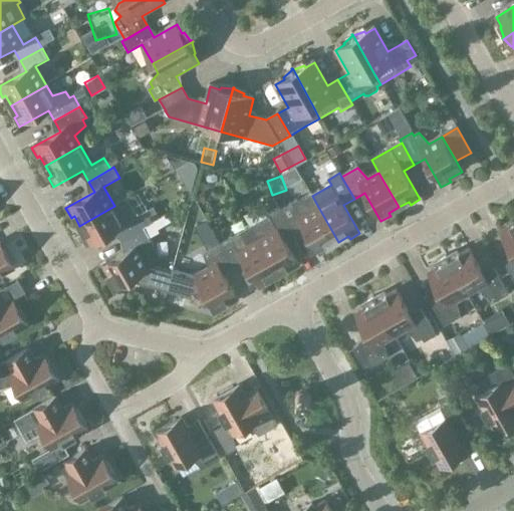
[(338,242),(318,207),(312,196),(299,203),(298,200),(281,210),(282,211),(281,211),(294,233),(304,227),(320,255),(330,250),(328,247),(338,242)]
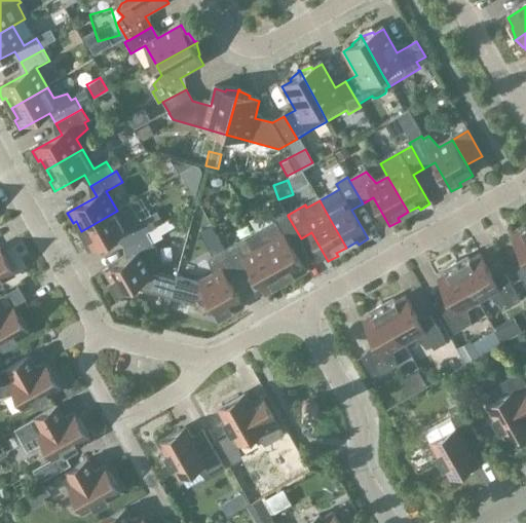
[(125,247),(148,234),(151,232),(145,221),(141,223),(138,218),(123,222),(117,211),(81,231),(87,241),(84,244),(89,253),(119,236),(125,247)]
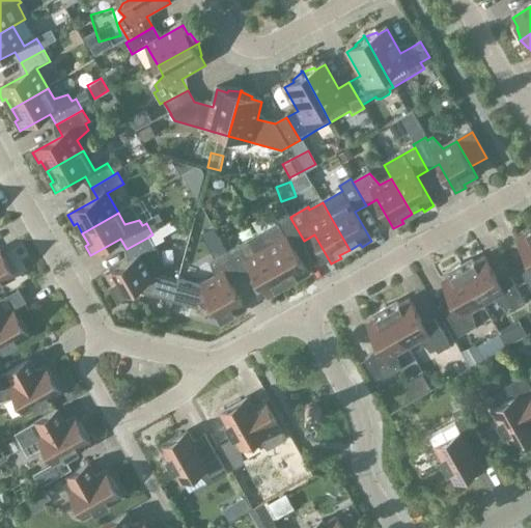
[(291,218),(290,217),(289,215),(277,221),(279,225),(259,235),(267,249),(287,285),(298,279),(300,282),(309,277),(292,247),(304,241),(290,218),(291,218)]
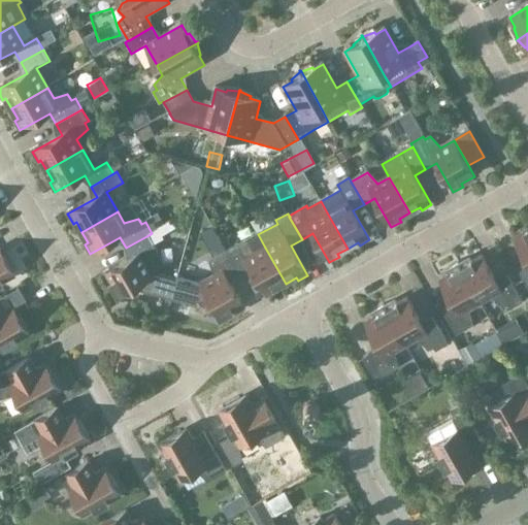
[(527,227),(524,231),(525,233),(515,238),(527,262),(527,265),(519,271),(527,288),(527,227)]
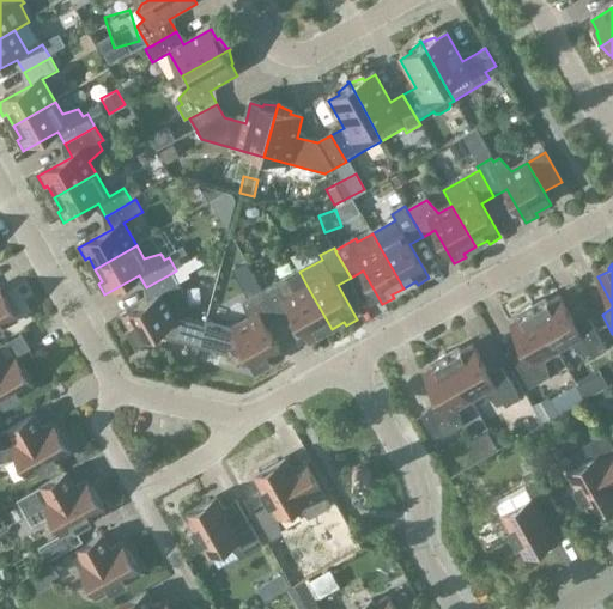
[(332,329),(308,287),(299,272),(263,292),(279,318),(291,311),(310,346),(322,339),(320,335),(332,329)]
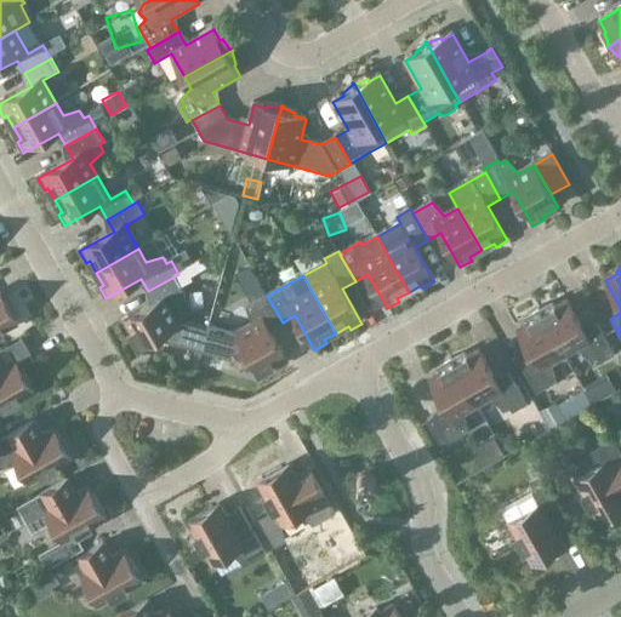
[(175,276),(148,291),(155,304),(120,324),(127,336),(131,333),(140,349),(163,336),(167,343),(203,353),(209,331),(182,324),(194,312),(186,297),(175,276)]
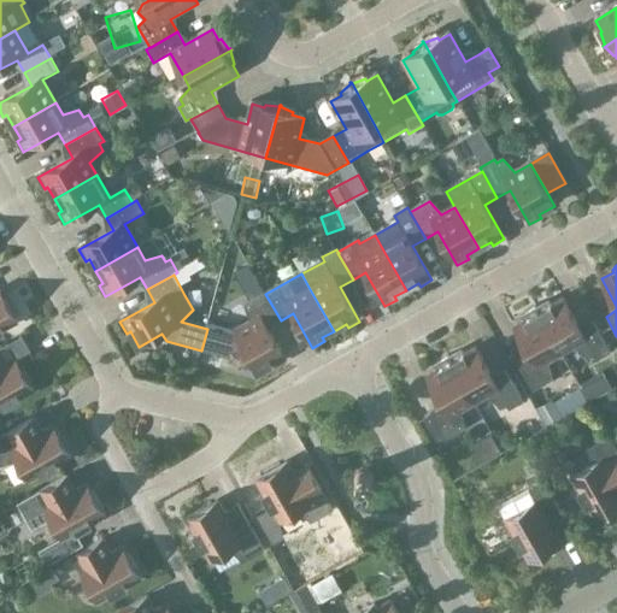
[(268,328),(281,320),(265,294),(245,306),(251,323),(235,331),(209,324),(207,329),(201,351),(230,359),(246,351),(258,373),(274,365),(276,369),(287,363),(268,328)]
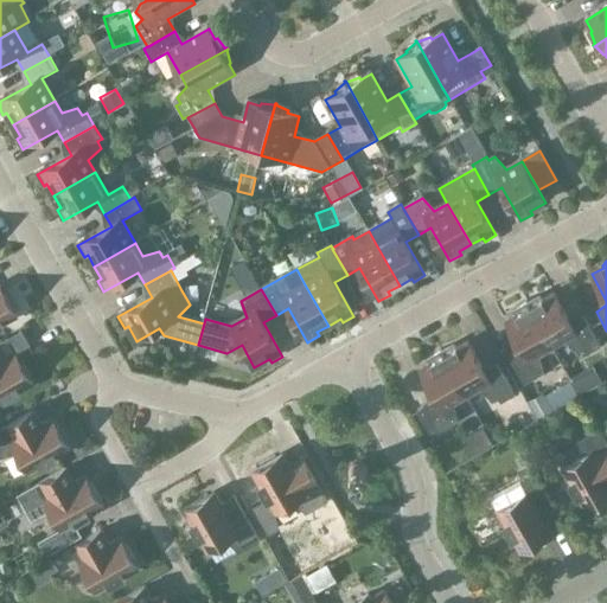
[(529,305),(554,351),(567,342),(579,355),(585,352),(587,357),(601,348),(585,319),(572,326),(555,295),(542,302),(542,300),(529,305)]
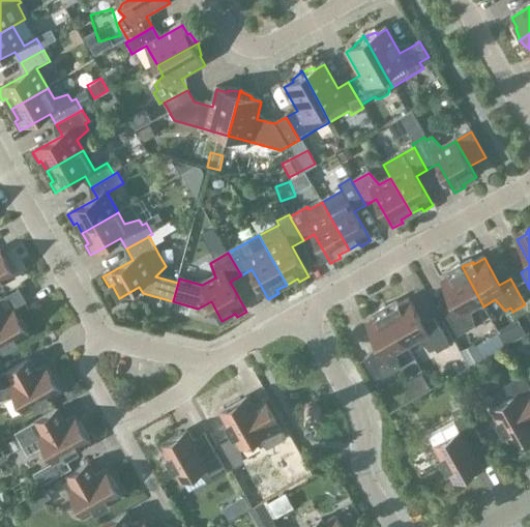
[(0,287),(16,279),(4,259),(0,261),(0,260),(0,287)]
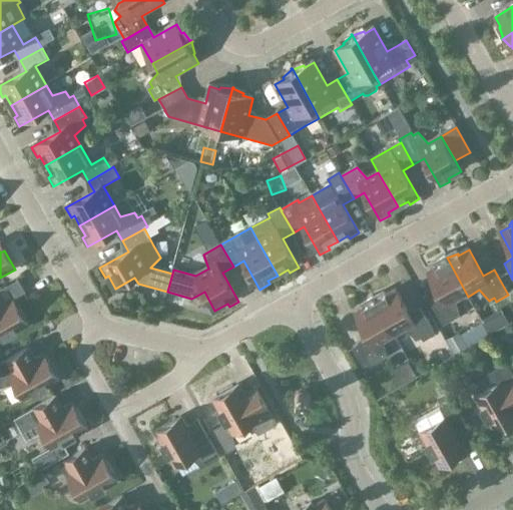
[(468,297),(447,258),(446,257),(445,258),(446,259),(437,266),(438,268),(428,273),(442,299),(431,305),(444,327),(460,317),(456,303),(468,297)]
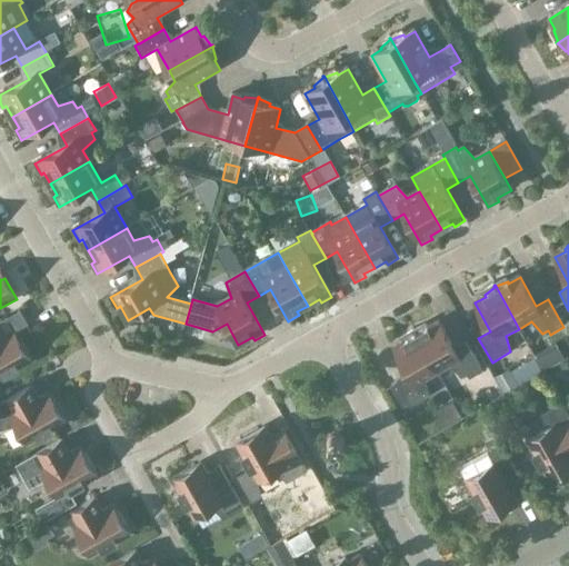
[(415,331),(438,375),(451,367),(462,379),(468,376),(470,380),(483,373),(467,345),(456,351),(439,323),(428,329),(427,327),(415,331)]
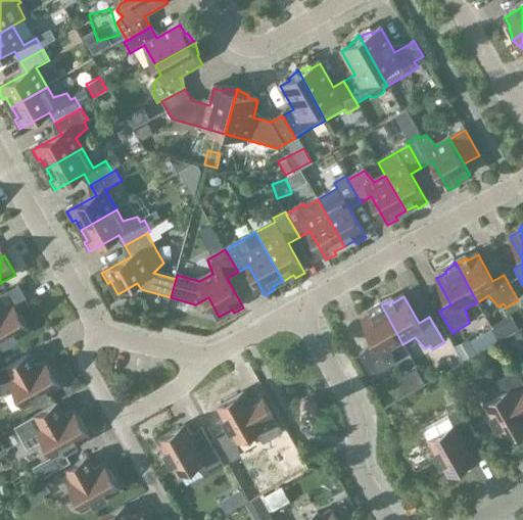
[(4,311),(0,303),(0,348),(29,332),(18,313),(14,316),(9,308),(4,311)]
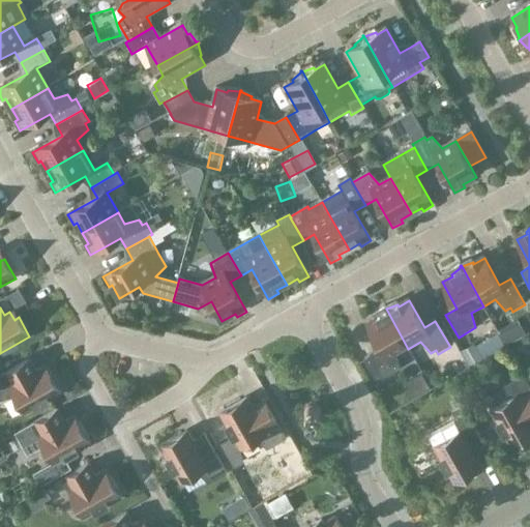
[(408,349),(386,309),(386,308),(385,309),(385,310),(376,317),(377,319),(366,324),(382,351),(364,360),(377,383),(401,370),(396,355),(408,349)]
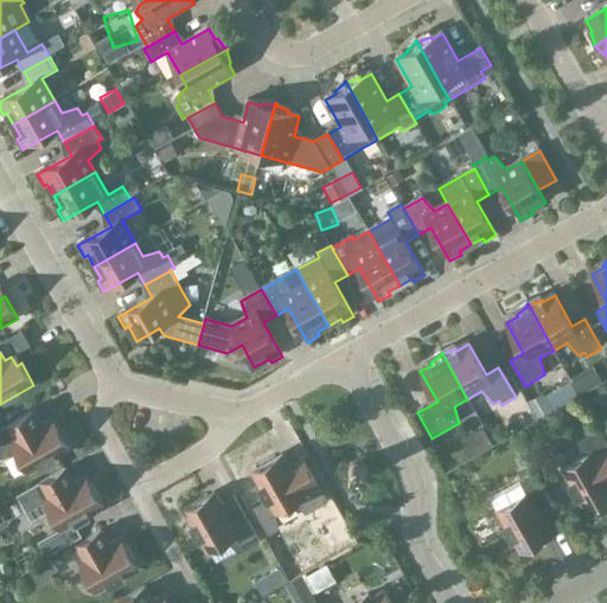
[(593,372),(577,374),(580,390),(596,387),(595,373),(606,371),(606,355),(590,359),(593,372)]
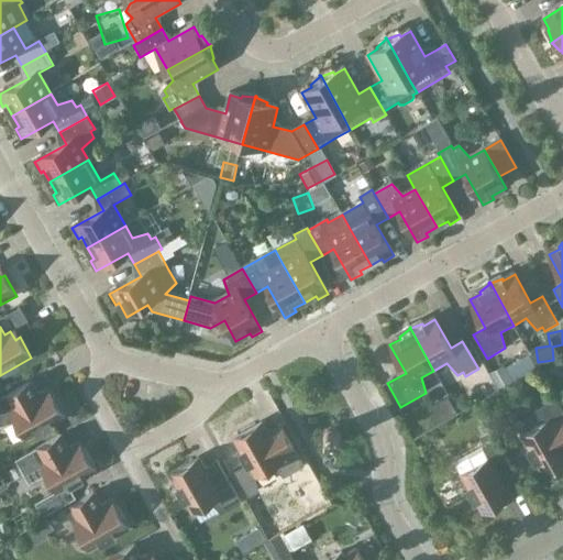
[(515,379),(537,369),(530,353),(508,363),(515,379)]
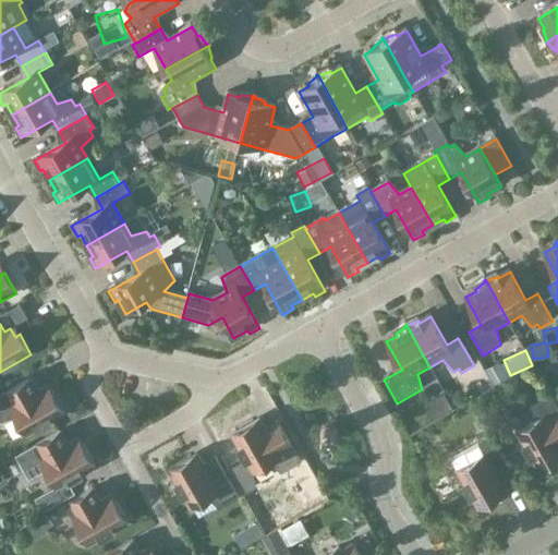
[(492,385),(501,381),(492,363),(483,368),(492,385)]
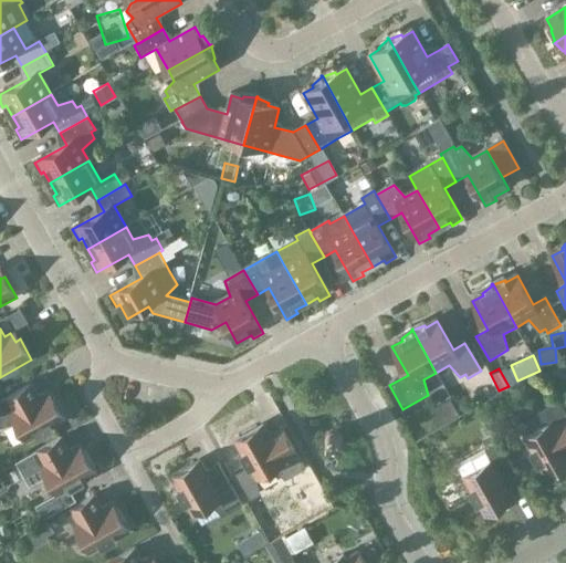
[(40,398),(32,385),(0,403),(0,429),(17,424),(28,444),(66,421),(54,400),(50,404),(45,395),(40,398)]
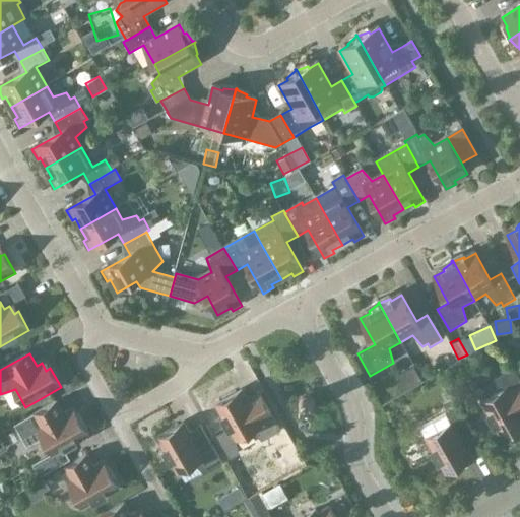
[(519,380),(514,370),(495,380),(499,393),(481,403),(502,439),(519,428),(519,426),(519,424),(519,423),(519,380)]
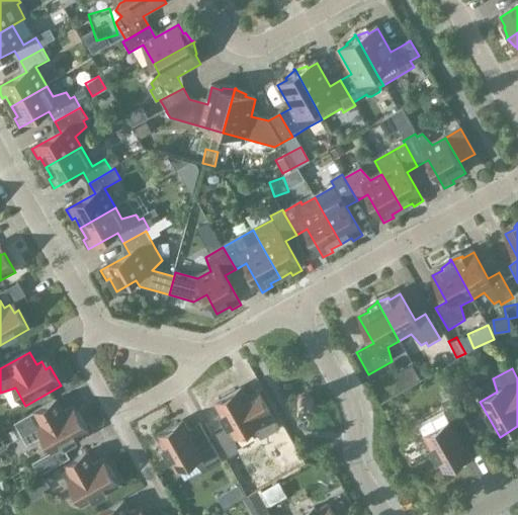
[(235,394),(216,405),(236,440),(253,430),(262,440),(280,430),(259,393),(247,399),(244,394),(237,398),(235,394)]
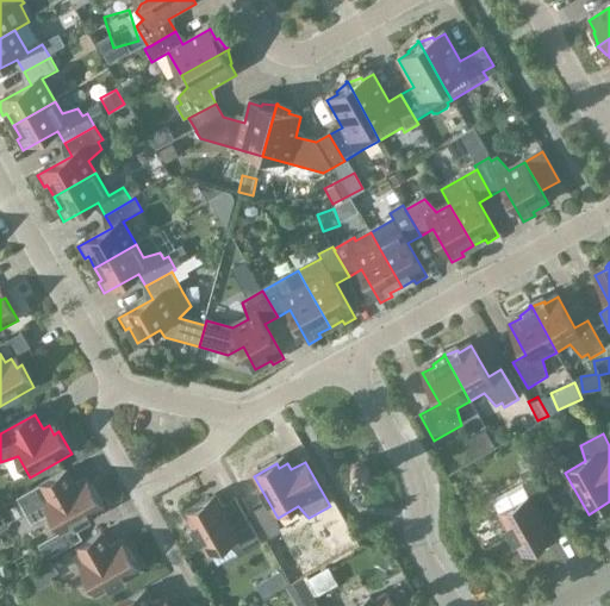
[(75,487),(68,473),(18,501),(32,525),(51,514),(63,536),(105,512),(92,489),(87,492),(82,483),(75,487)]
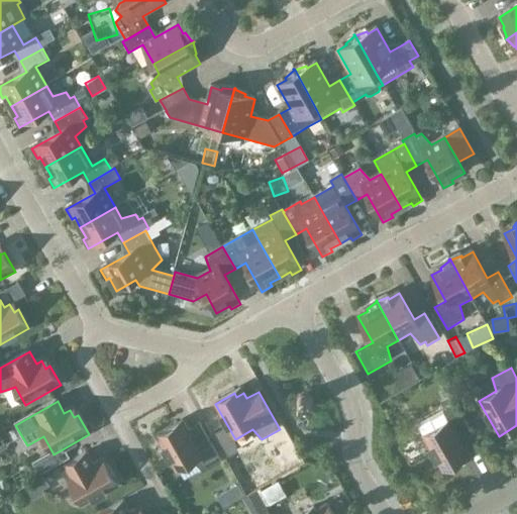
[(455,404),(443,411),(417,426),(443,472),(462,461),(460,457),(468,452),(464,447),(477,440),(455,404)]
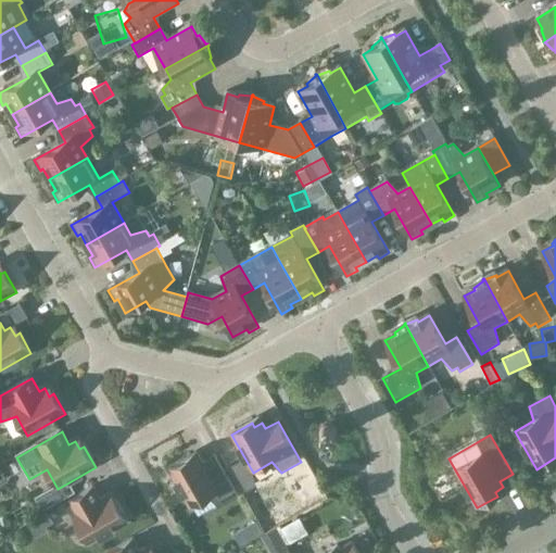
[(189,459),(168,469),(190,507),(209,498),(218,508),(239,497),(216,456),(203,464),(200,459),(192,463),(189,459)]
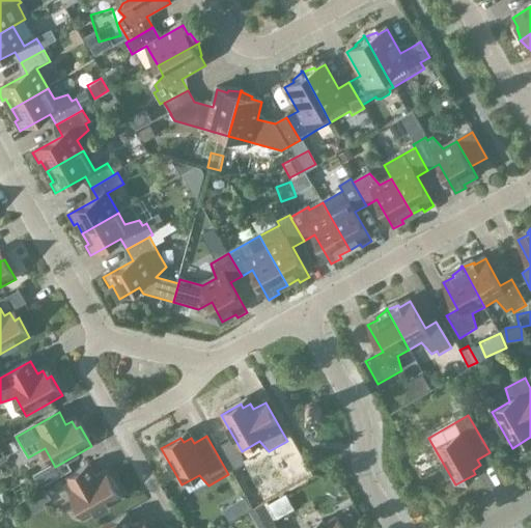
[(424,449),(412,455),(419,472),(431,466),(424,449)]
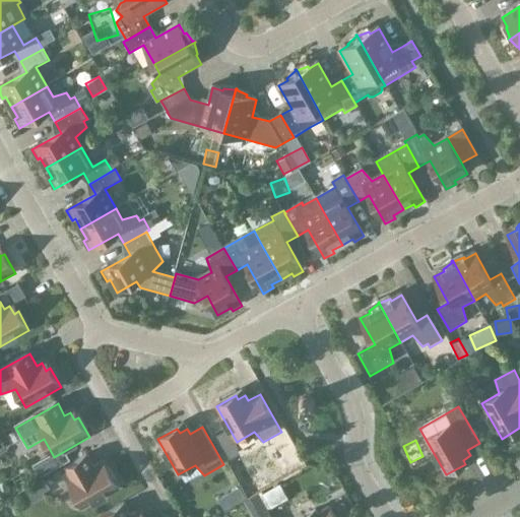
[(94,468),(87,456),(62,471),(83,510),(119,490),(109,470),(104,473),(100,465),(94,468)]
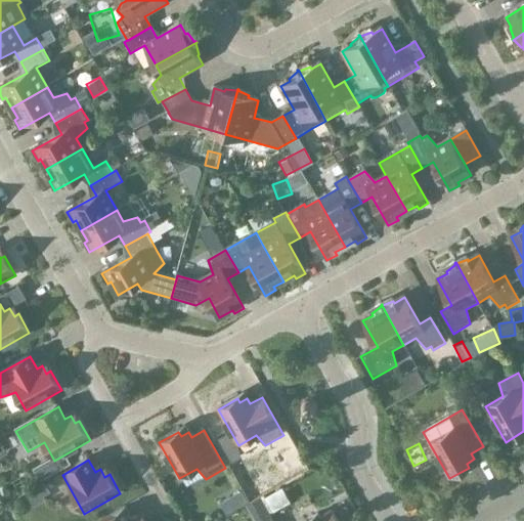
[(282,487),(262,495),(268,512),(289,504),(282,487)]
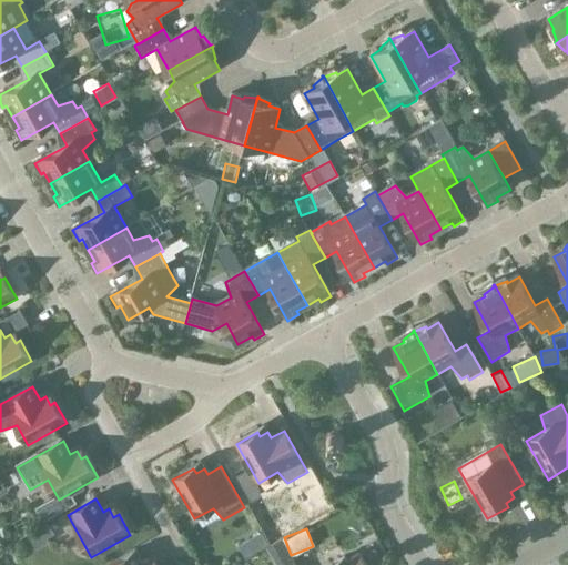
[(262,533),(239,544),(244,556),(267,545),(262,533)]
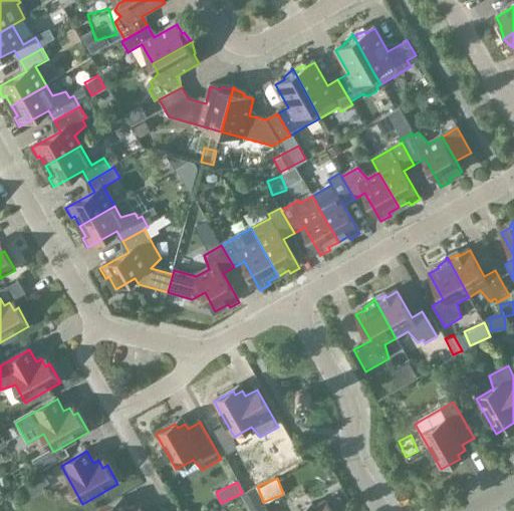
[(137,510),(136,508),(132,510),(129,510),(123,500),(103,510),(137,510)]
